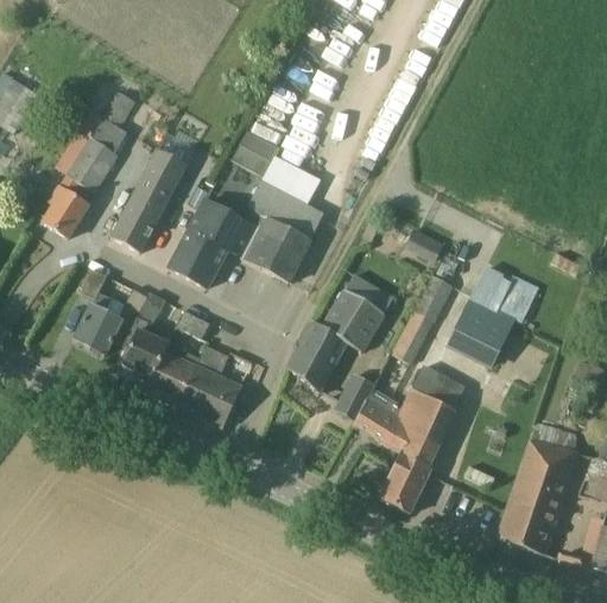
[(38,94),(1,73),(0,75),(0,122),(16,132),(38,94)]
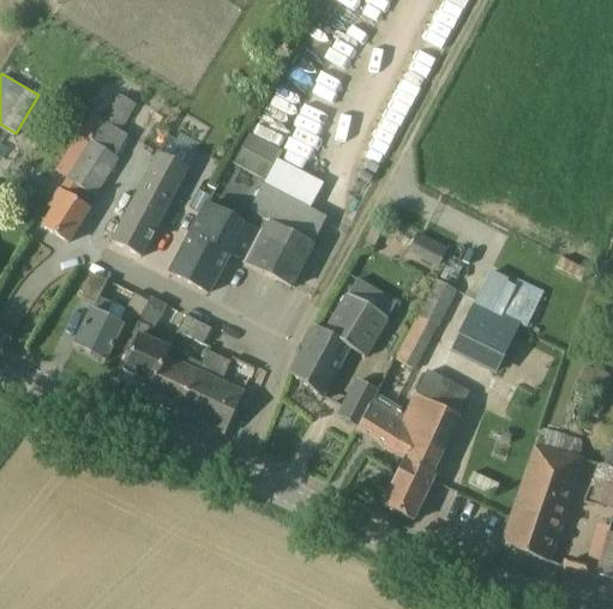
[(119,90),(102,118),(121,128),(137,101),(119,90)]
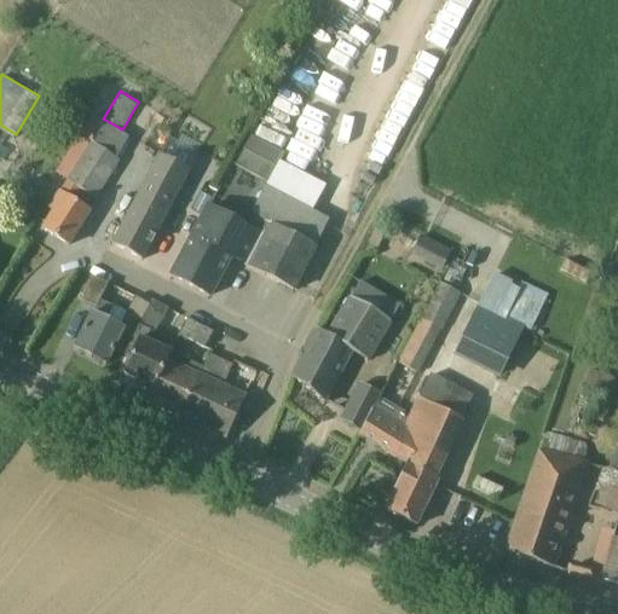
[(286,169),(310,177),(327,116),(304,109),(286,169)]
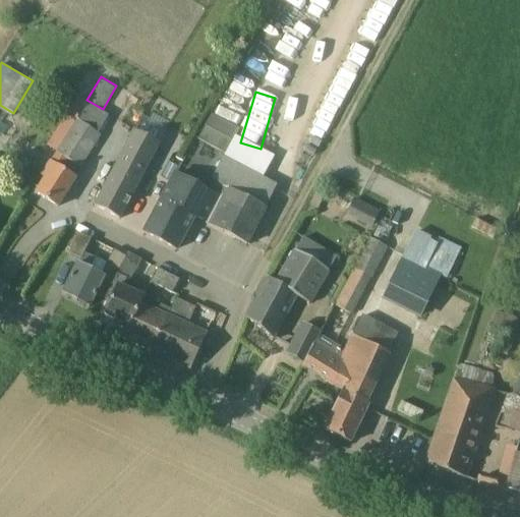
[(80,165),(101,131),(76,117),(56,150),(56,151),(51,159),(46,167),(40,177),(43,179),(37,189),(58,204),(82,166),(80,165)]
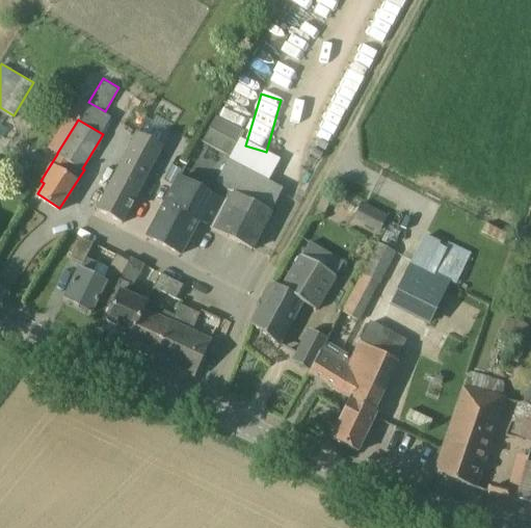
[(203,138),(232,154),(239,140),(210,125),(203,138)]
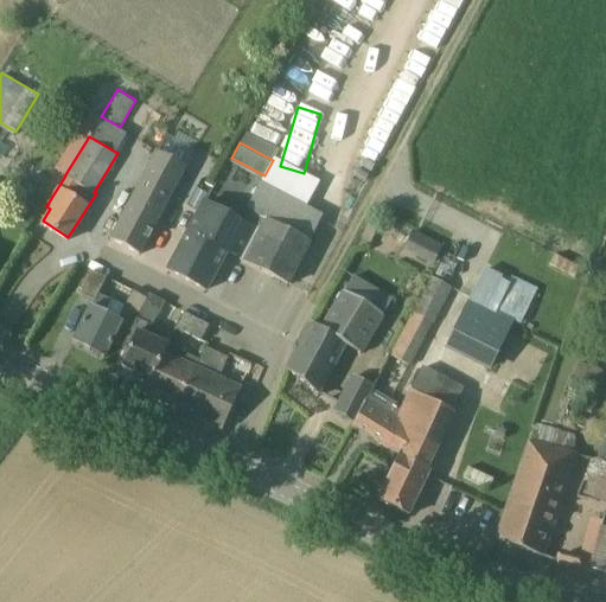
[(140,251),(151,230),(187,162),(158,147),(110,236),(140,251)]
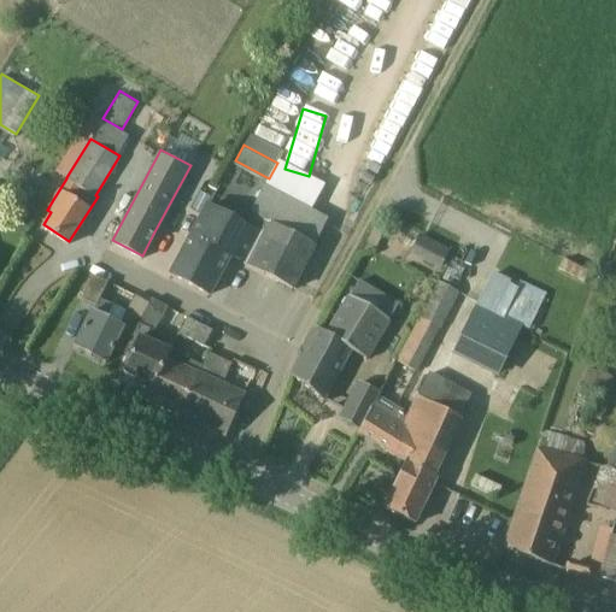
[(226,168),(215,200),(241,209),(252,176),(226,168)]
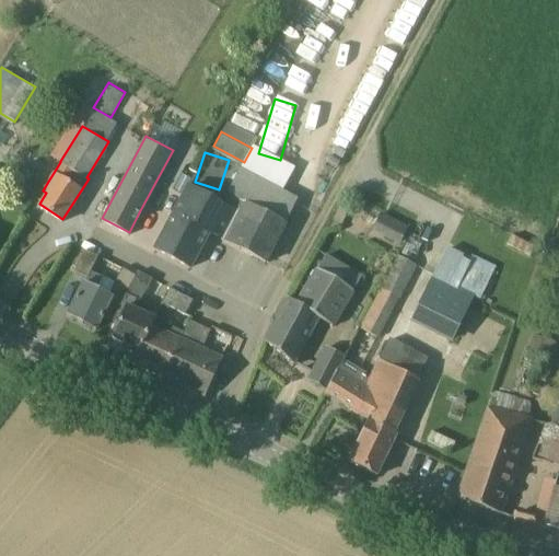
[(266,259),(277,240),(300,196),(241,164),(221,200),(189,183),(155,246),(190,265),(209,230),(266,259)]
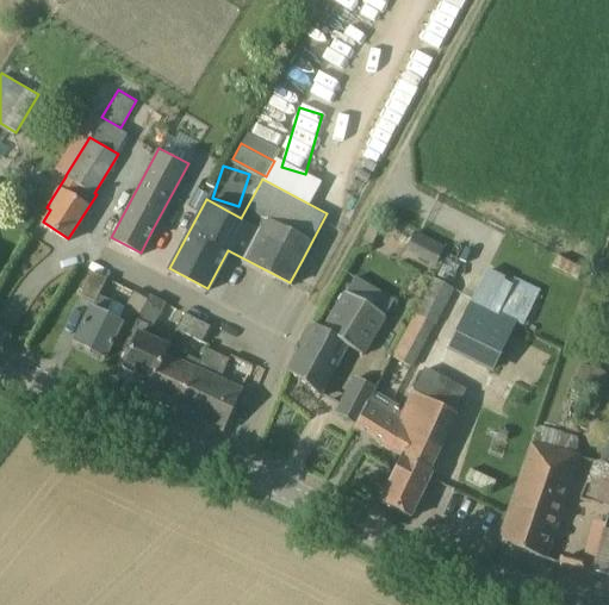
[(191,201),(200,206),(209,191),(199,186),(191,201)]
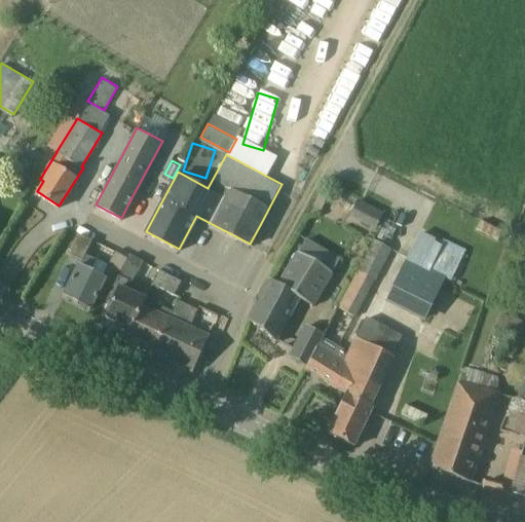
[(384,210),(372,203),(364,219),(376,225),(384,210)]
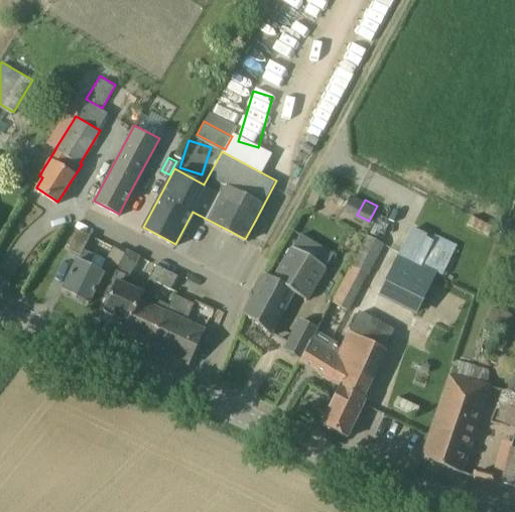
[(91,234),(79,228),(69,248),(81,253),(78,259),(77,258),(62,287),(90,300),(95,289),(103,292),(122,250),(108,244),(98,263),(92,260),(95,252),(85,247),(91,234)]
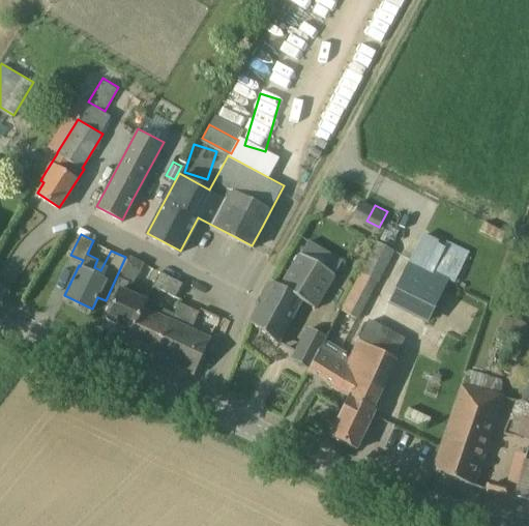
[(338,308),(357,319),(398,249),(377,237),(338,308)]
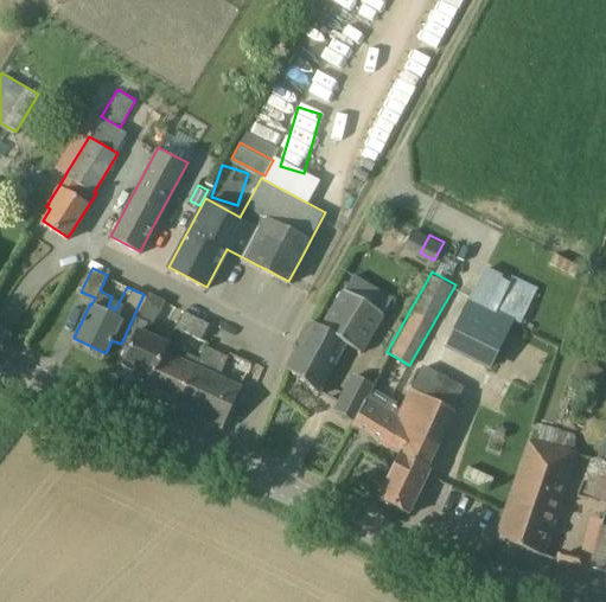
[(386,314),(365,301),(345,288),(329,315),(323,325),(313,320),(288,366),(319,390),(349,340),(363,350),(386,314)]
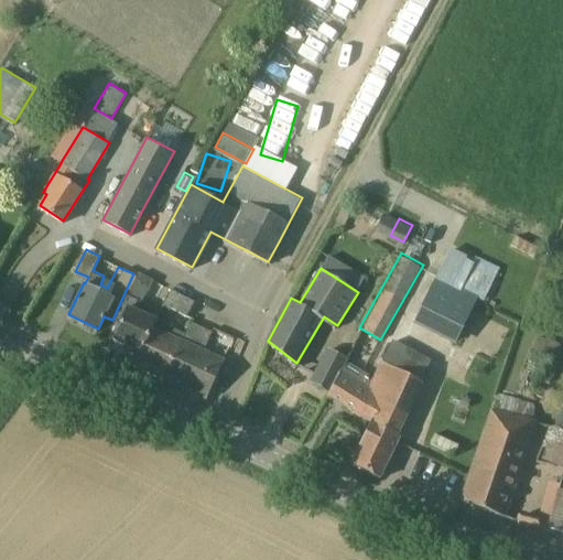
[(145,292),(153,277),(139,270),(137,276),(133,273),(112,320),(120,323),(114,337),(140,350),(157,318),(138,309),(134,308),(138,298),(142,300),(145,292)]
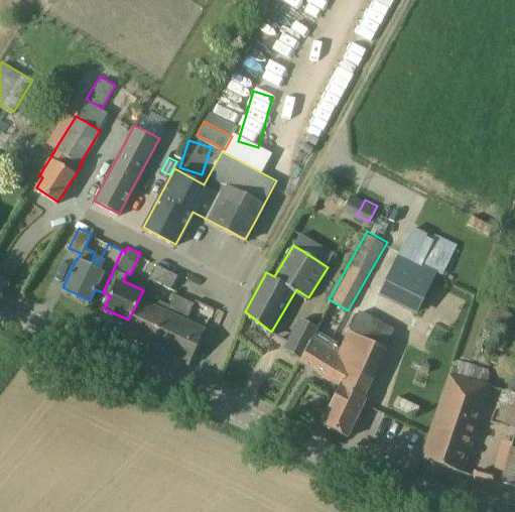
[(420,306),(436,269),(398,250),(377,294),(416,314),(420,306)]
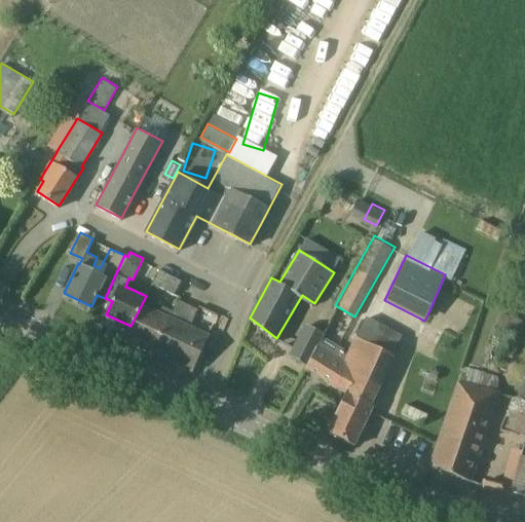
[(153,282),(174,293),(181,280),(160,268),(153,282)]
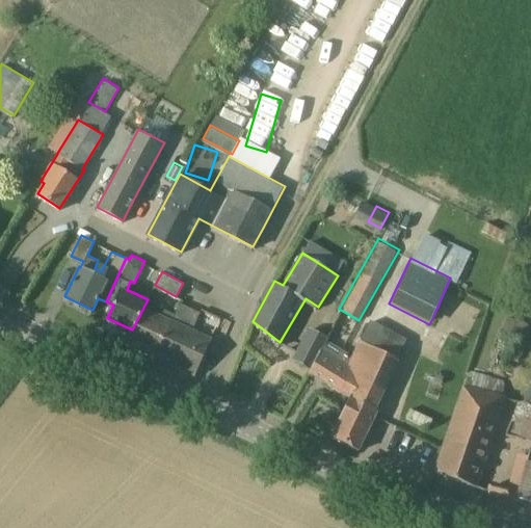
[(179,301),(174,313),(148,299),(132,330),(126,342),(155,355),(180,301),(179,301)]
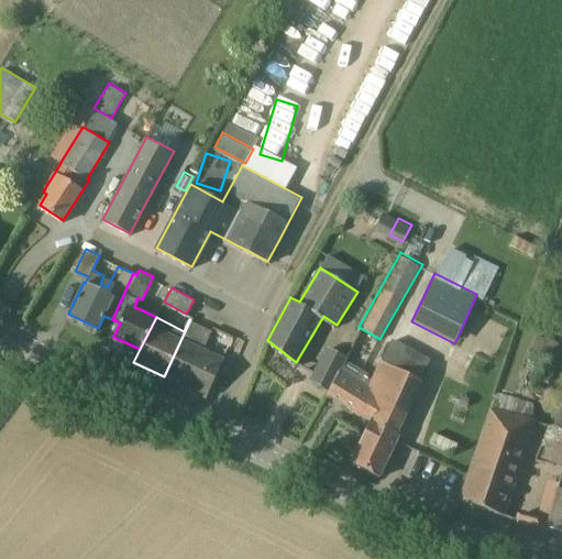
[(205,396),(233,336),(212,326),(210,329),(190,319),(164,376),(205,396)]
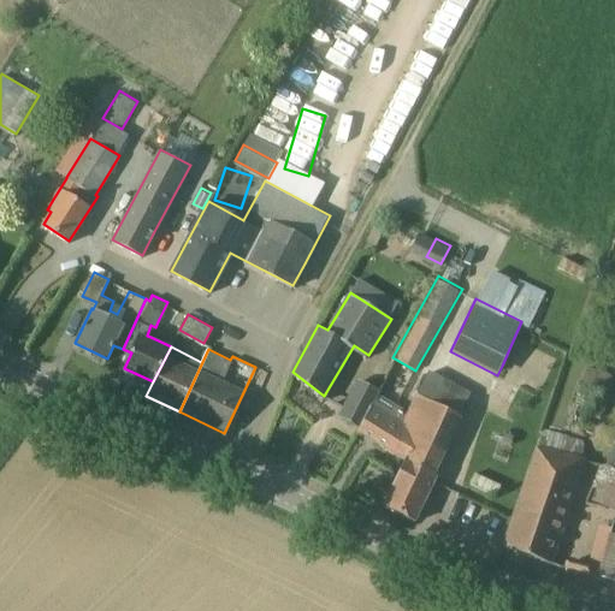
[(415,518),(426,497),(465,416),(457,413),(471,389),(431,367),(407,411),(378,395),(361,425),(359,429),(407,458),(385,504),(415,518)]
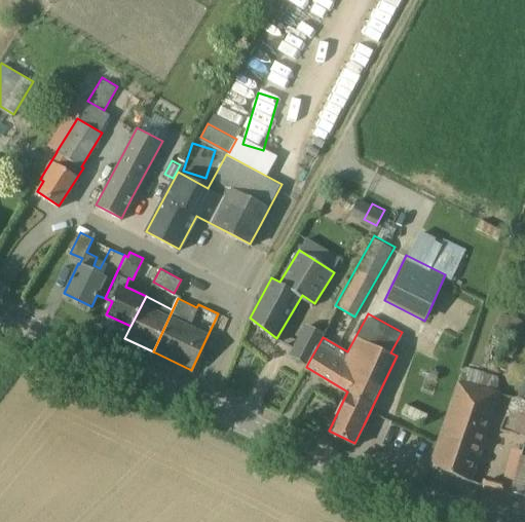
[(308,363),(323,337),(320,336),(322,332),(307,324),(291,353),(308,363)]
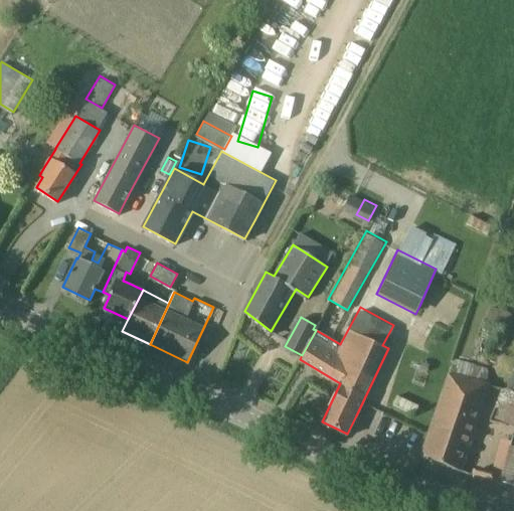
[(485,378),(486,375),(489,367),(457,356),(421,456),(460,470),(491,380),(485,378)]
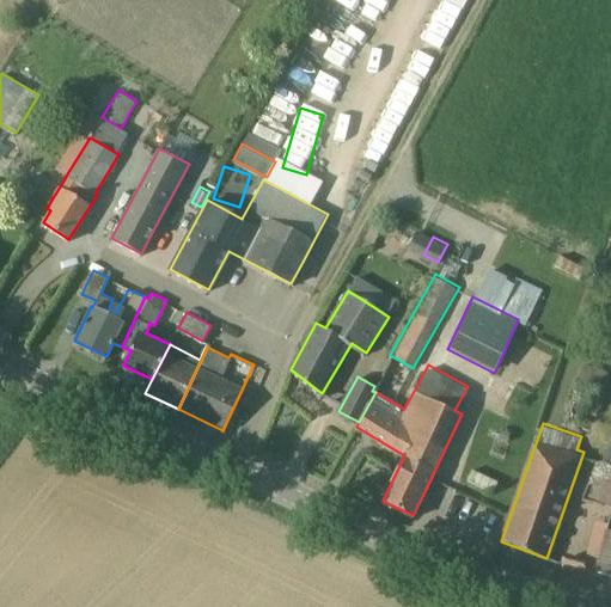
[(596,571),(610,575),(610,440),(609,440),(603,460),(594,458),(584,498),(610,506),(610,528),(608,527),(596,571)]
